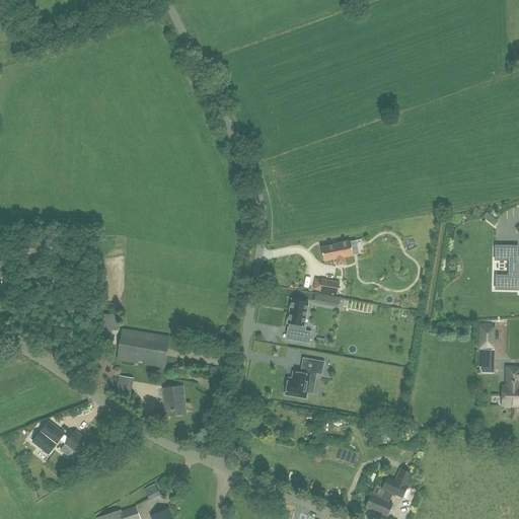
[(493,230),(478,218),(471,226),(485,238),(493,230)]
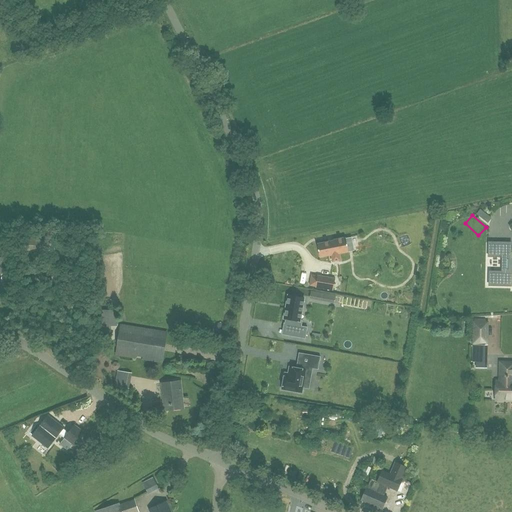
[(352,232),(305,242),(307,255),(325,251),(326,257),(339,254),(338,248),(354,245),(352,232)]
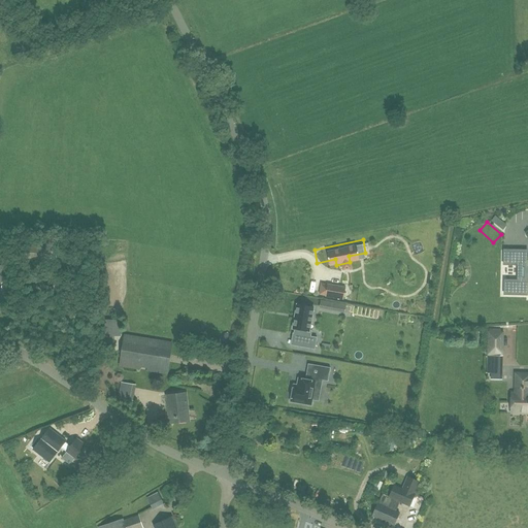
[(527,254),(501,253),(500,271),(527,272),(527,296),(500,296),(499,310),(527,310),(527,254)]
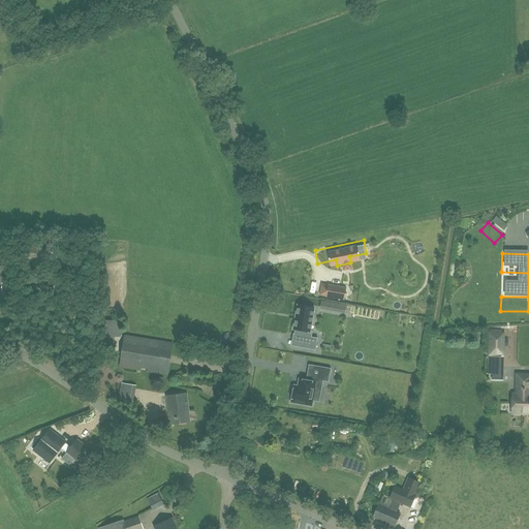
[(78,275),(84,266),(78,261),(71,271),(78,275)]
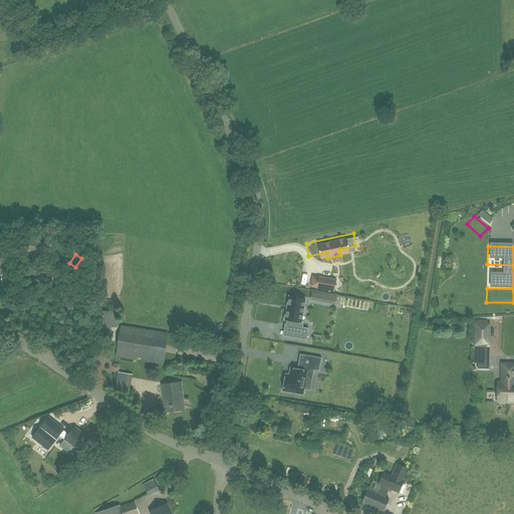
[(337,283),(318,279),(316,291),(335,294),(337,283)]
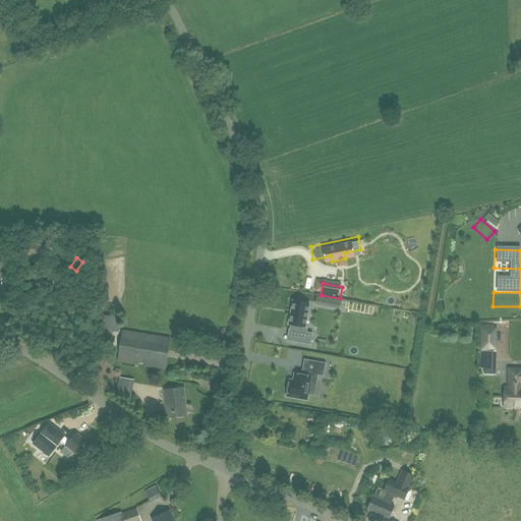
[(329,299),(328,306),(340,308),(341,301),(329,299)]
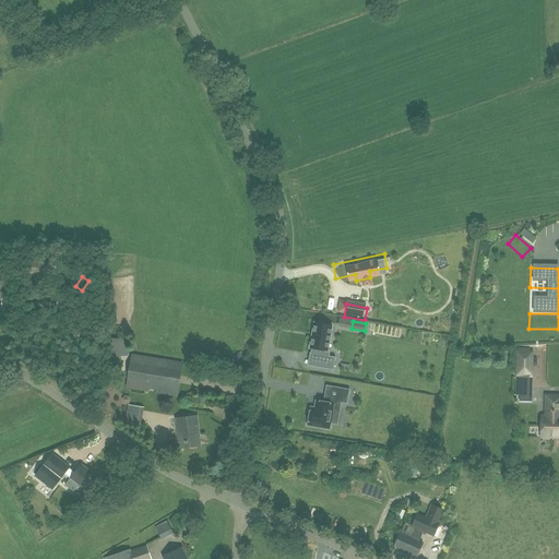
[(314,323),(310,348),(319,351),(318,355),(316,367),(333,370),(335,358),(329,356),(330,351),(328,351),(332,325),(314,323)]
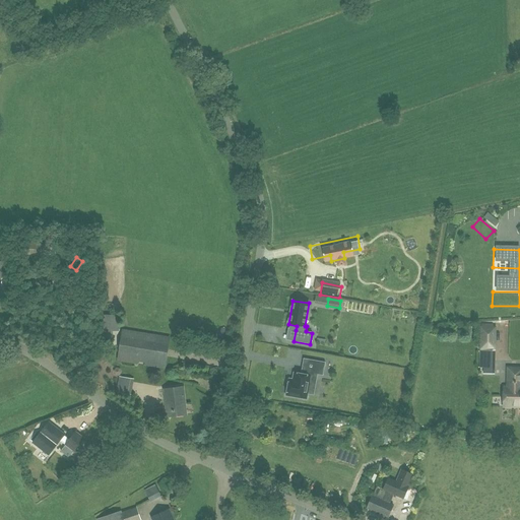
[(119,331),(120,316),(103,315),(103,328),(100,327),(99,345),(103,345),(102,348),(108,348),(108,345),(112,345),(113,331),(119,331)]
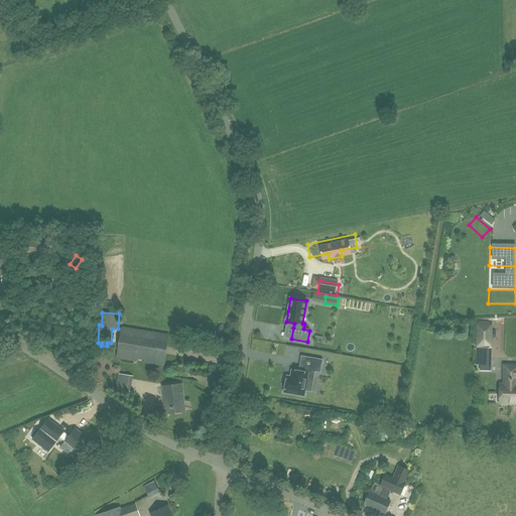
[(476,324),(476,334),(492,334),(493,324),(490,324),(490,321),(478,321),(478,324),(476,324)]
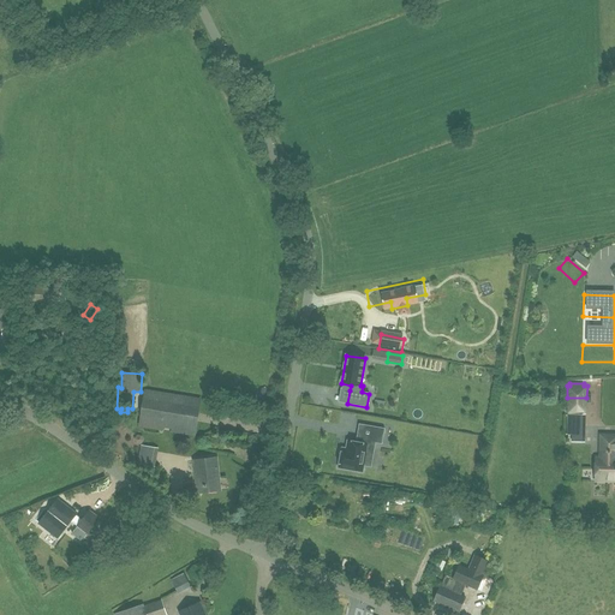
[(195,435),(199,400),(145,390),(139,427),(162,430),(163,422),(173,423),(172,431),(195,435)]
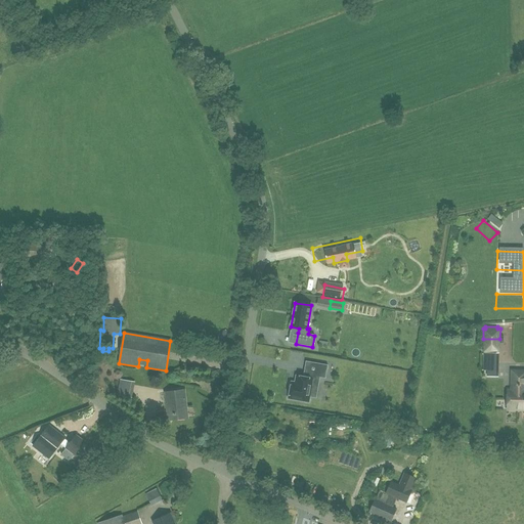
[(498,372),(499,353),(487,353),(486,372),(498,372)]
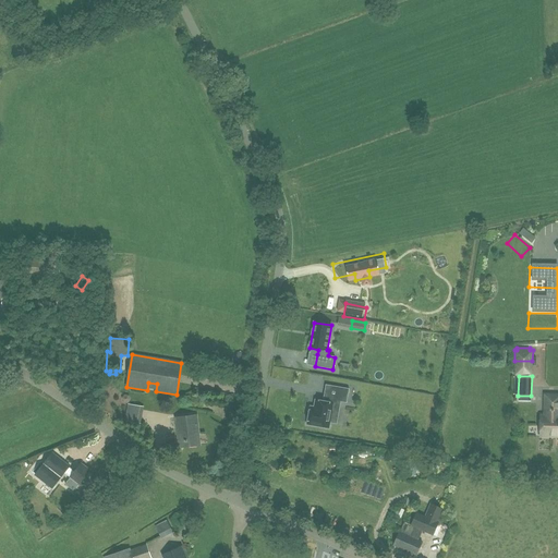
[(311,408),(307,424),(328,428),(331,408),(336,409),(337,401),(347,403),(349,389),(338,387),(336,401),(328,400),(327,403),(316,401),(315,409),(311,408)]
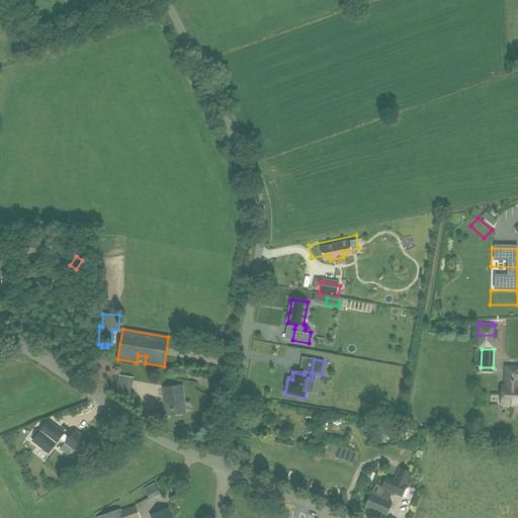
[(517,367),(506,367),(505,386),(502,386),(501,406),(517,405),(517,367)]
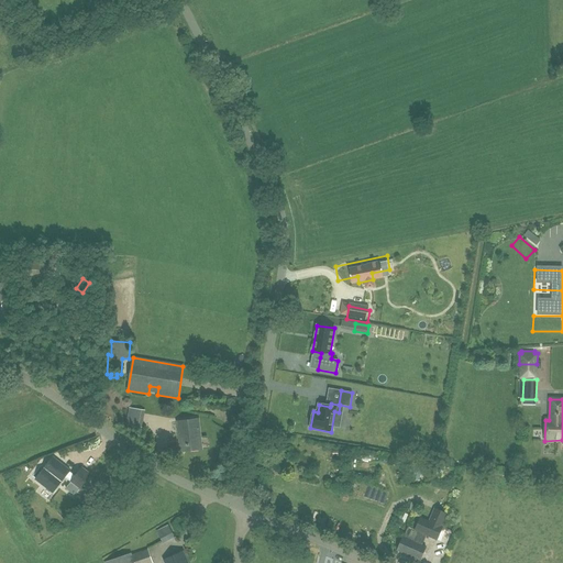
[(142,428),(142,426),(145,410),(130,408),(127,426),(142,428)]
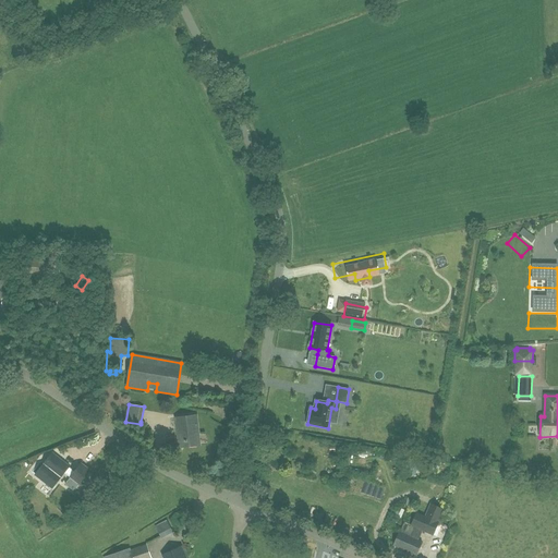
[(179,447),(199,445),(196,415),(176,419),(179,447)]
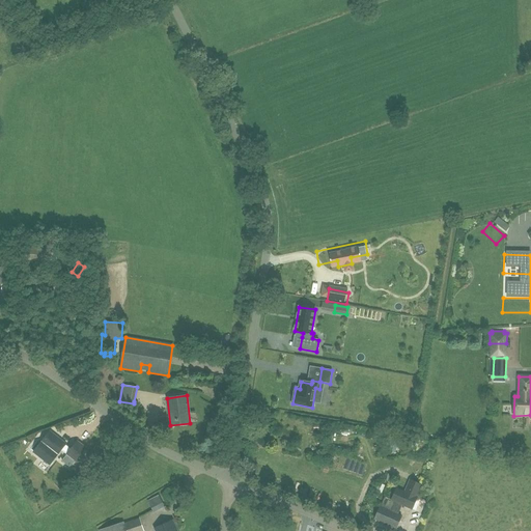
[(99,457),(77,442),(72,449),(65,445),(66,445),(50,432),(33,453),(50,466),(61,451),(67,455),(62,462),(70,467),(75,460),(88,471),(99,457)]
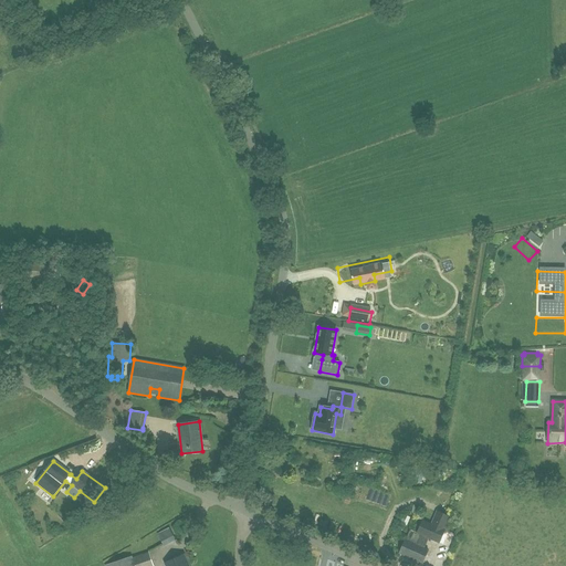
[(428,540),(440,544),(446,530),(444,530),(450,516),(437,511),(431,524),(422,520),(416,534),(420,536),(428,540)]
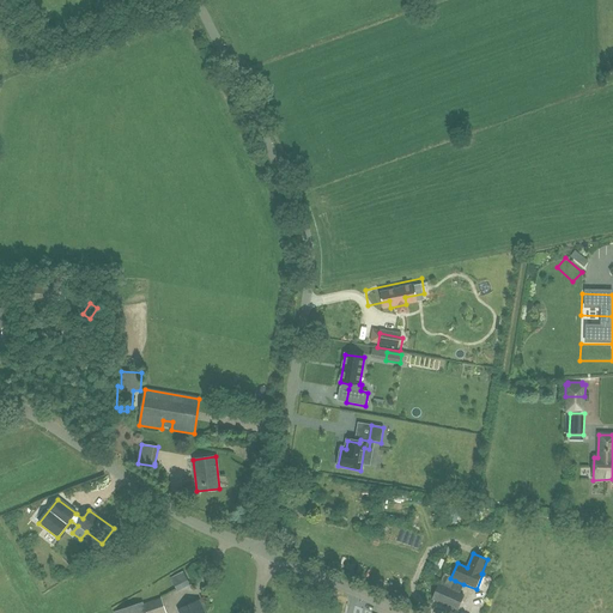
[(457,610),(463,595),(438,586),(432,600),(457,610)]
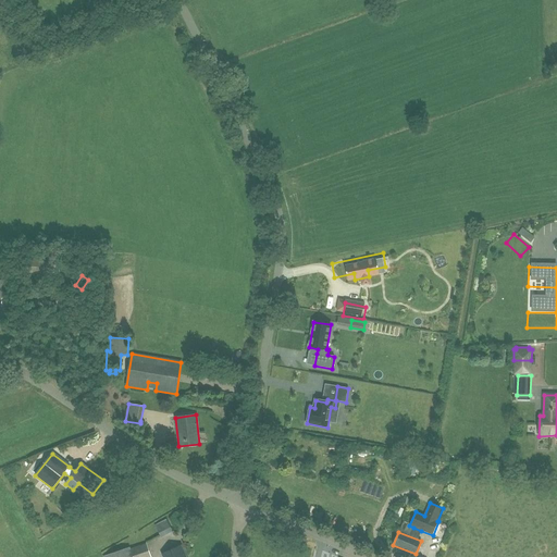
[(150,556),(147,544),(131,549),(130,547),(103,556),(150,556)]
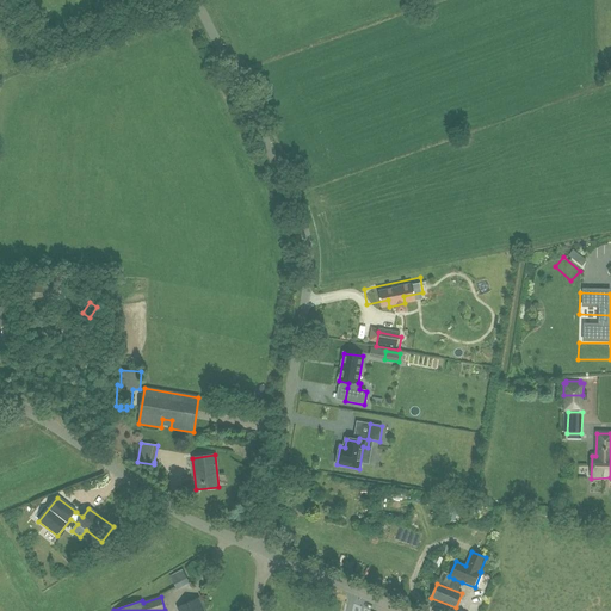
[(179,610),(203,610),(199,600),(179,609),(179,610)]
